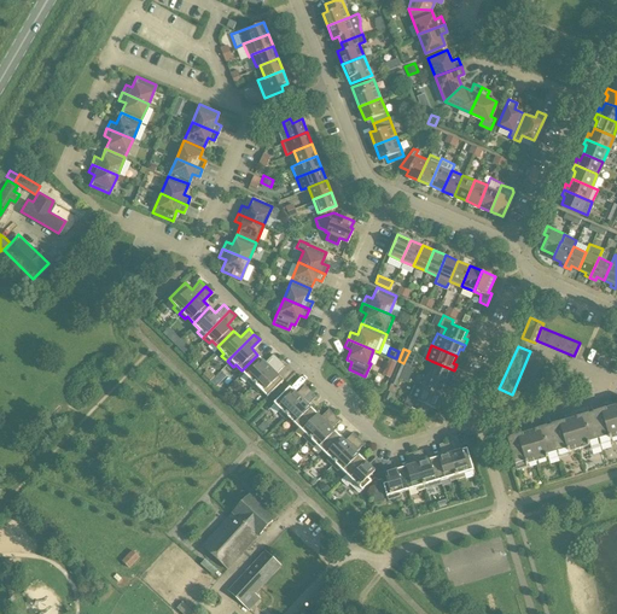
[(265,361),(257,355),(242,370),(248,376),(245,379),(251,385),(278,358),(273,352),(265,361)]
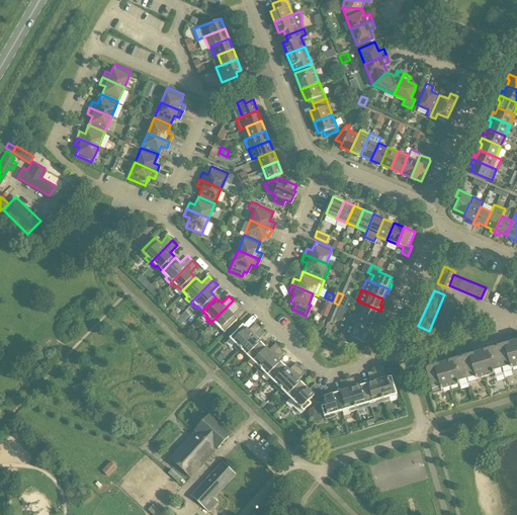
[(233,301),(210,323),(216,328),(218,325),(224,331),(237,318),(231,312),(238,305),(233,301)]
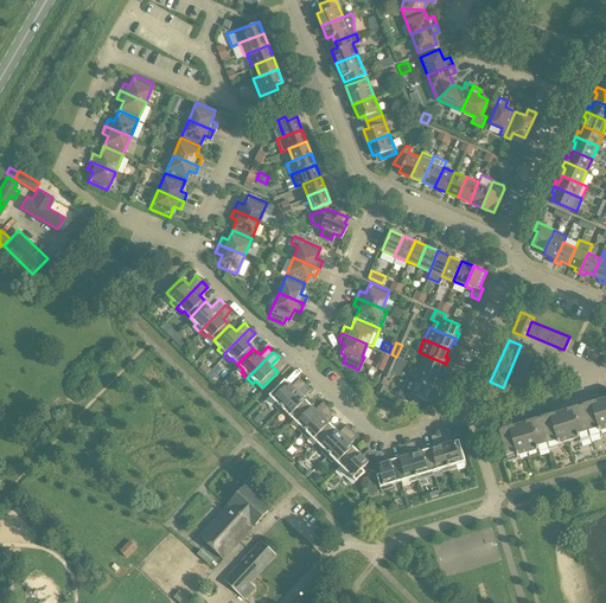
[(391,354),(386,367),(391,369),(396,357),(391,354)]
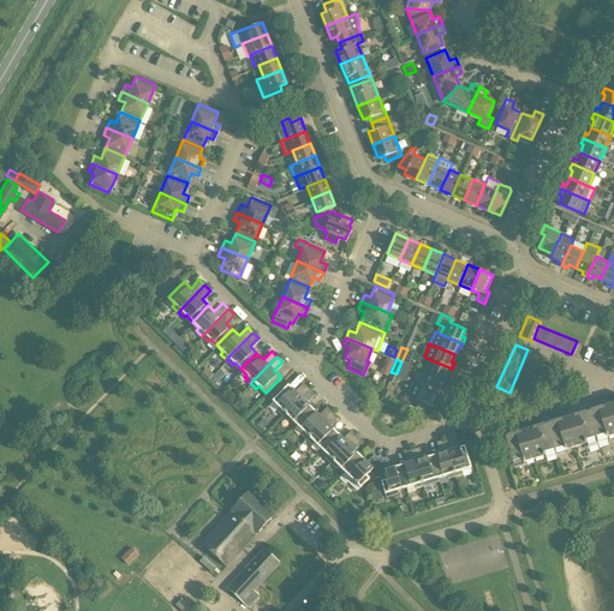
[(429,359),(424,371),(443,379),(447,372),(449,373),(452,369),(429,359)]
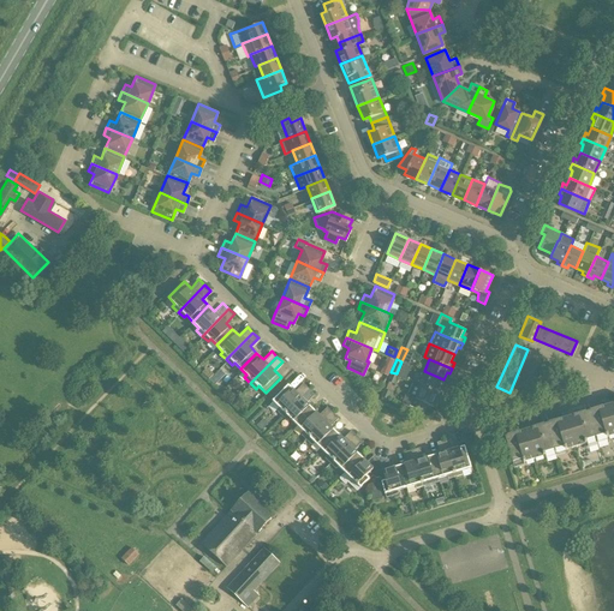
[(207,365),(201,370),(208,377),(209,376),(213,372),(207,365)]
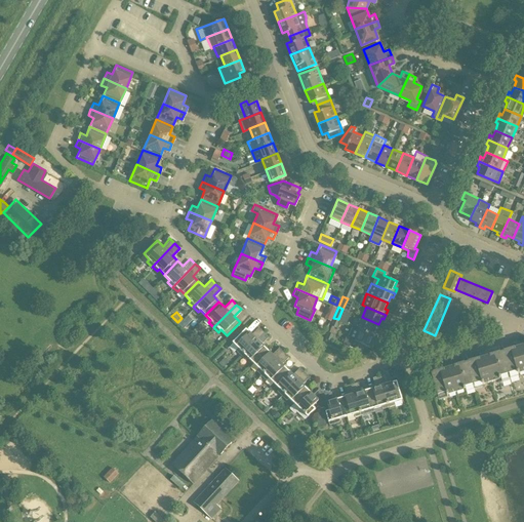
[(362,317),(357,327),(376,336),(378,331),(375,330),(378,324),(362,317)]
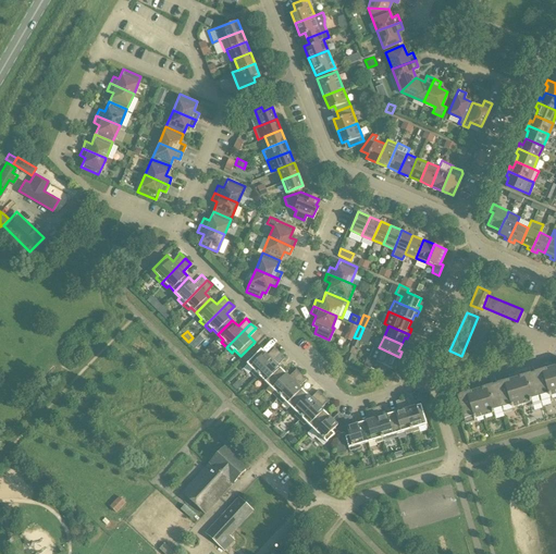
[(255,376),(279,351),(274,345),(267,354),(260,347),(246,361),(252,368),(249,370),(255,376)]
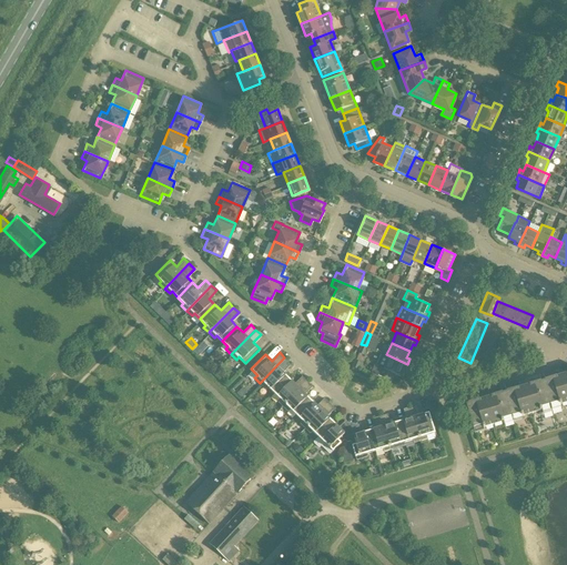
[(380,352),(375,363),(374,363),(371,370),(391,379),(394,372),(400,374),(402,367),(405,369),(407,364),(386,354),(380,352)]
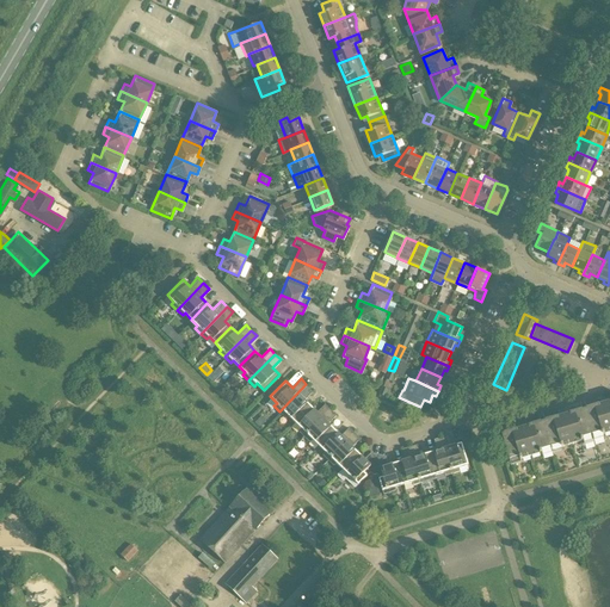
[(312,390),(306,384),(279,412),(285,416),(288,414),(294,420),(309,404),(303,398),(312,390)]
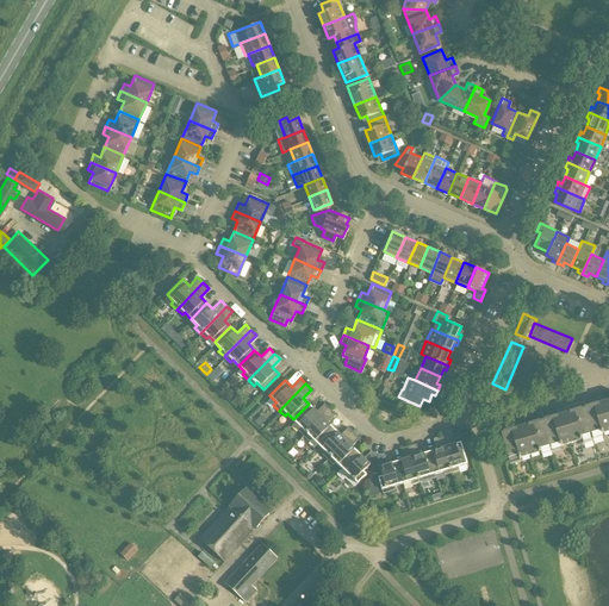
[(608,398),(583,406),(590,432),(600,429),(601,432),(608,429),(608,398)]
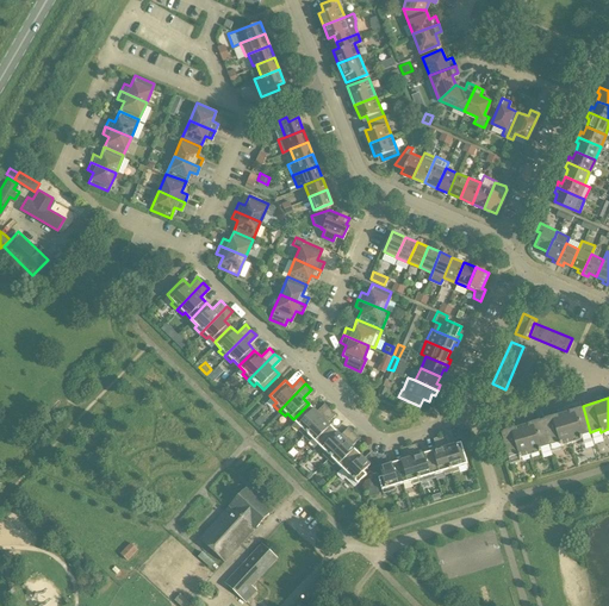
[(316,410),(309,404),(293,419),(299,426),(297,429),(303,435),(329,407),(324,401),(316,410)]
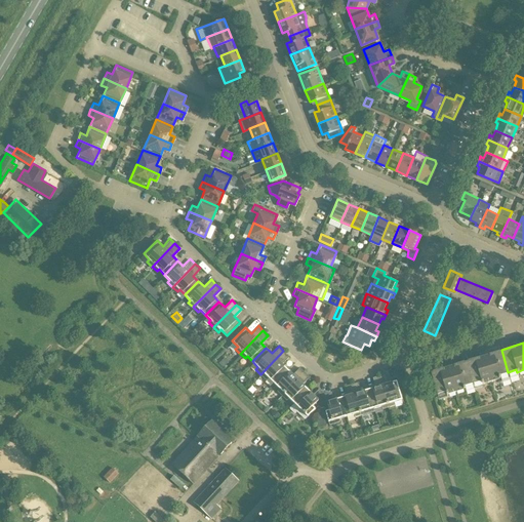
[(501,350),(466,361),(472,383),(481,380),(481,383),(500,376),(499,374),(508,372),(501,350)]
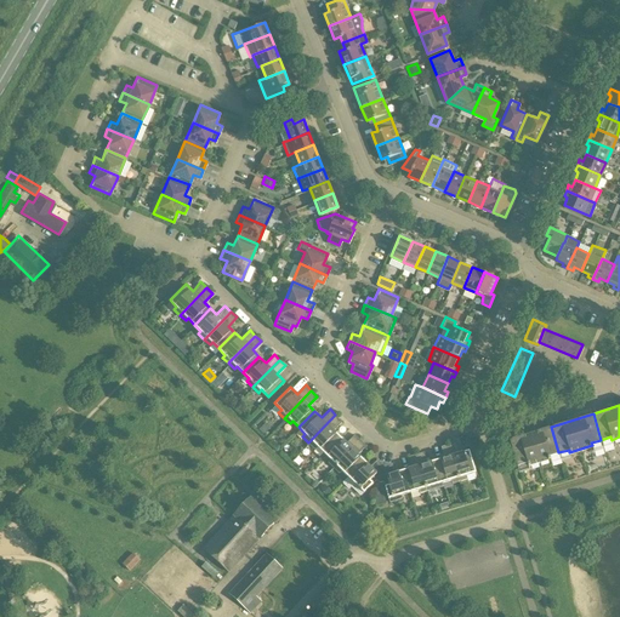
[(341,421),(335,415),(308,443),(314,447),(317,445),(324,452),(340,435),(333,429),(341,421)]
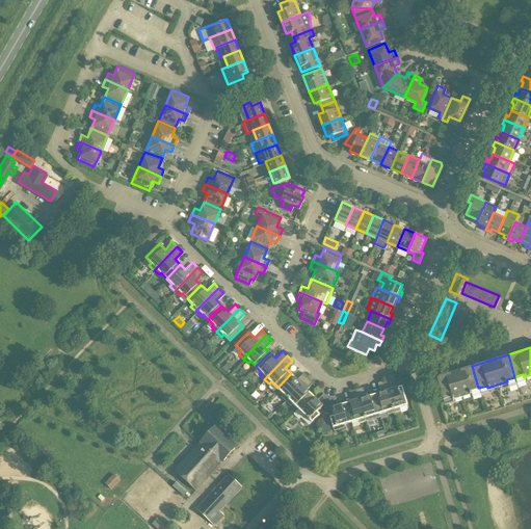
[(478,388),(472,366),(435,376),(443,399),(451,396),(452,398),(471,393),(470,391),(478,388)]
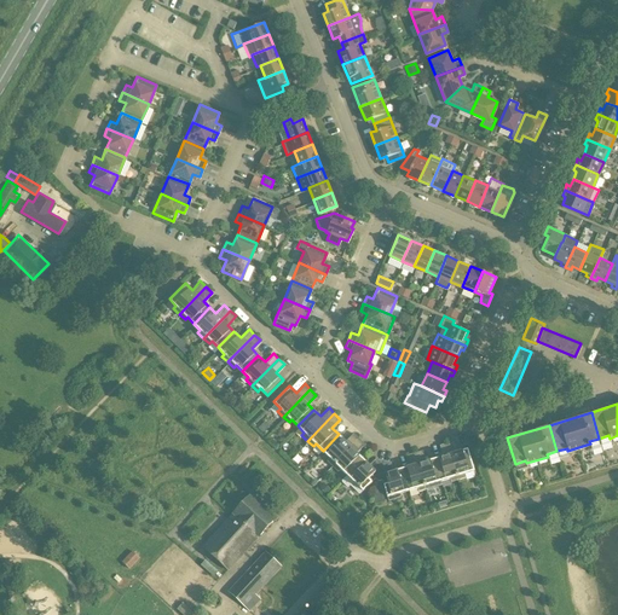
[(345,440),(339,434),(323,451),(328,456),(325,458),(331,464),(358,437),(353,431),(345,440)]
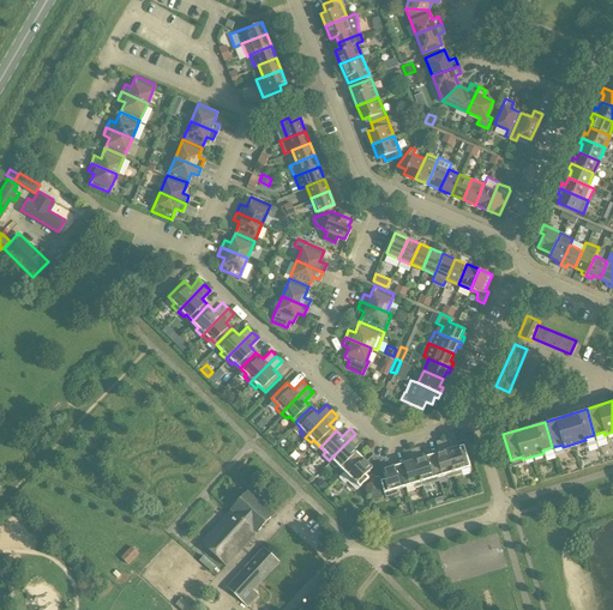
[(355,434),(329,460),(335,466),(337,464),(343,470),(359,454),(353,447),(361,439),(355,434)]
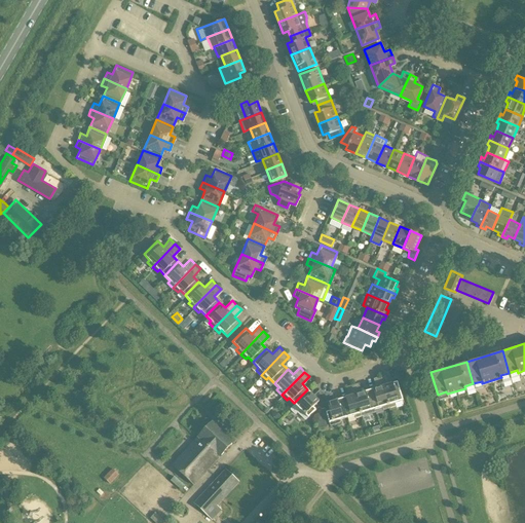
[(385,373),(379,375),(389,406),(396,404),(395,401),(402,399),(397,380),(388,382),(385,373)]
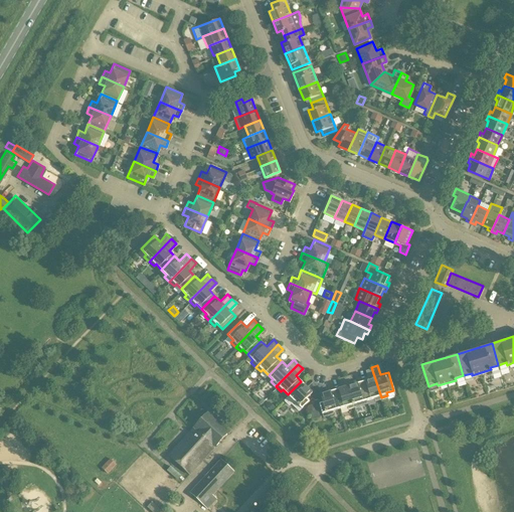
[(368,378),(361,380),(366,398),(373,396),(374,399),(381,397),(371,367),(365,369),(368,378)]
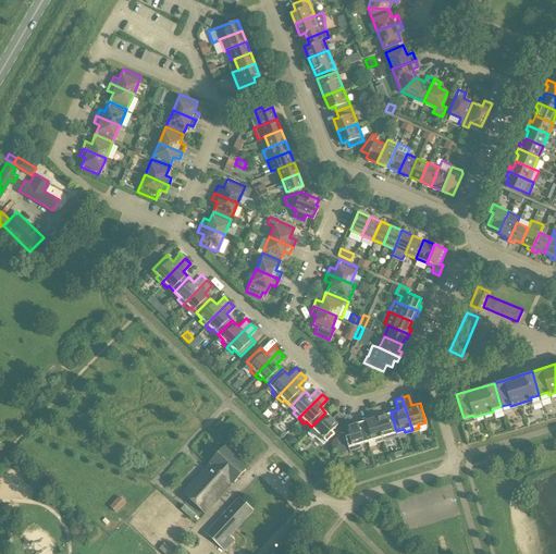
[(380,404),(372,406),(383,439),(397,434),(396,431),(391,411),(382,414),(380,404)]
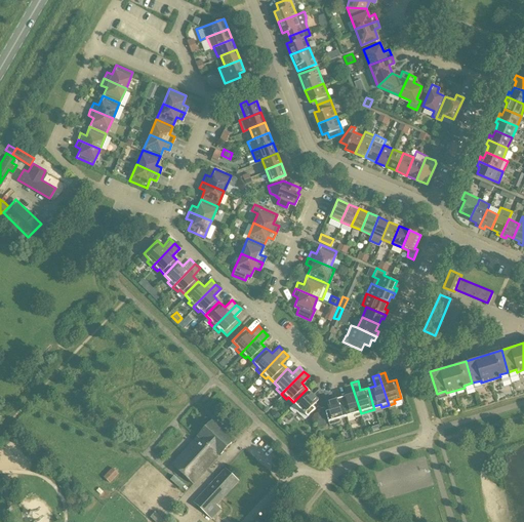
[(361,413),(351,383),(345,385),(348,394),(340,396),(346,414),(353,412),(354,415),(361,413)]
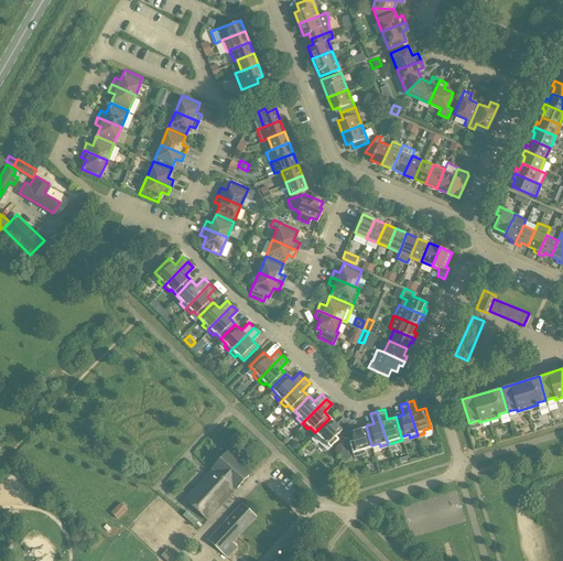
[(329,418),(315,432),(311,437),(316,442),(318,440),(327,449),(342,434),(344,437),(348,418),(342,417),(335,423),(329,418)]
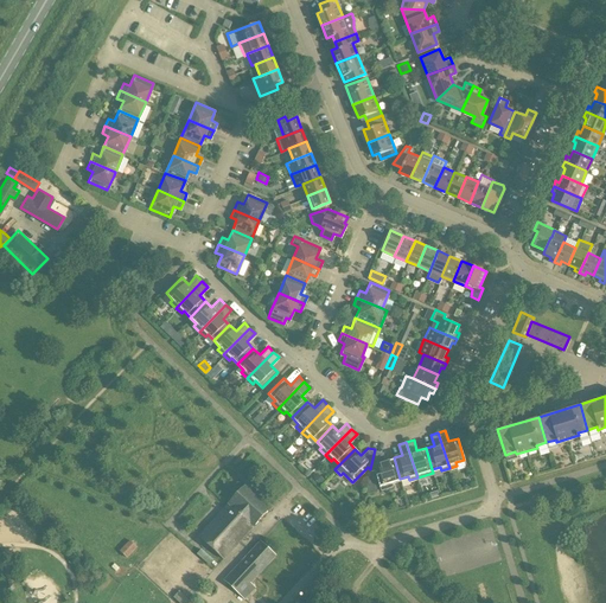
[(382,451),(375,449),(370,469),(374,468),(380,489),(393,485),(391,482),(400,479),(394,457),(386,461),(382,451)]
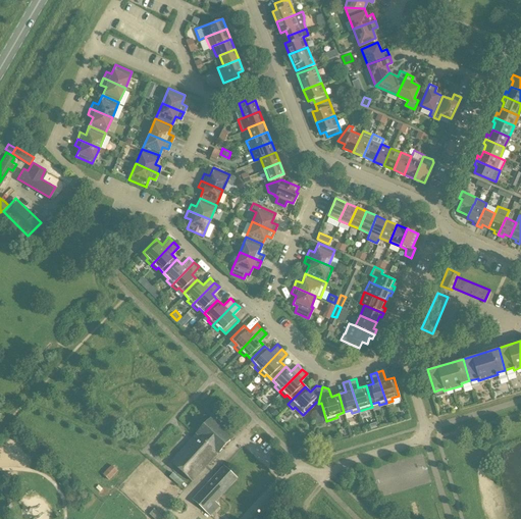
[(272,405),(268,409),(274,415),(278,412),(272,405)]
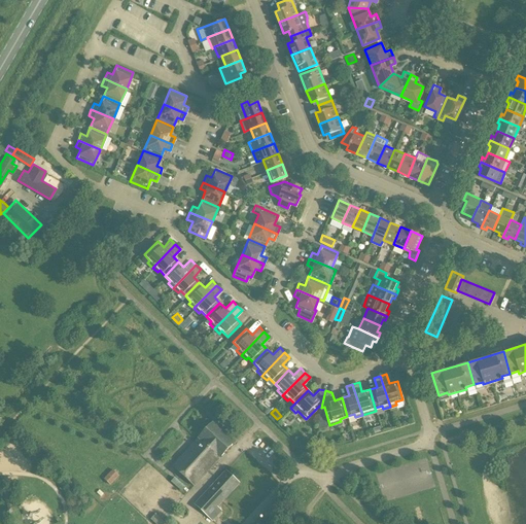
[(197,438),(172,464),(193,484),(209,466),(235,440),(213,419),(197,438)]
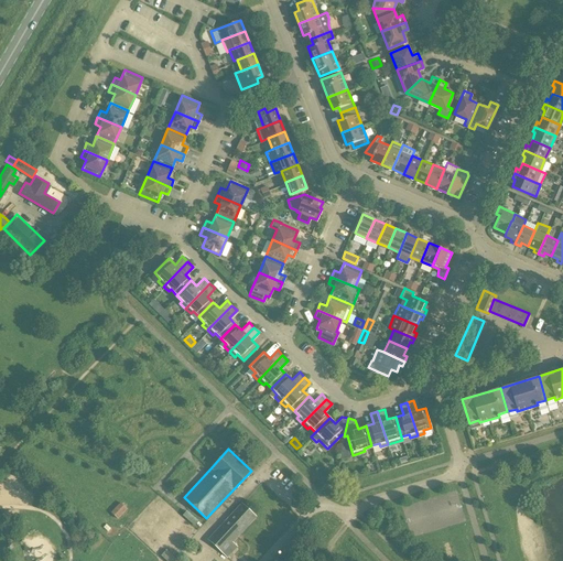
[(117,517),(127,507),(120,500),(110,510),(117,517)]
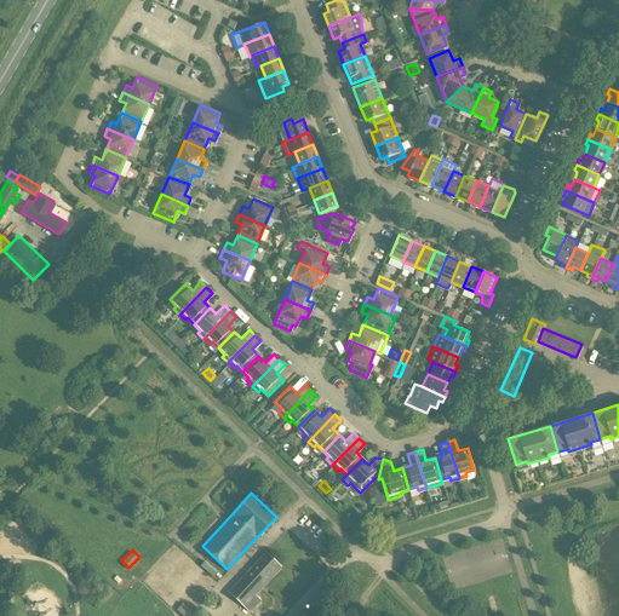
[(281,565),(267,551),(258,559),(231,587),(230,592),(248,610),(259,598),(254,593),(281,565)]
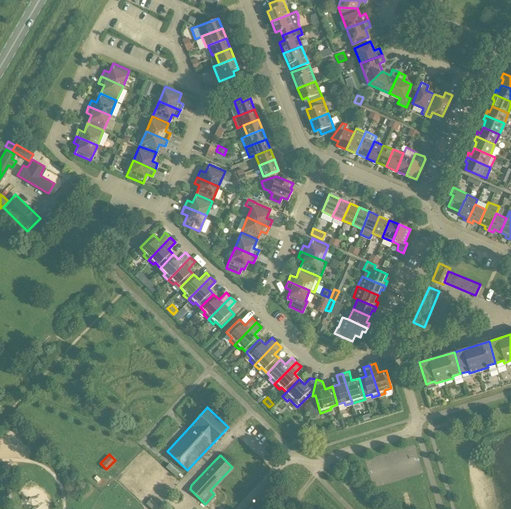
[(145,502),(152,508),(156,508),(160,506),(150,497),(145,502)]
